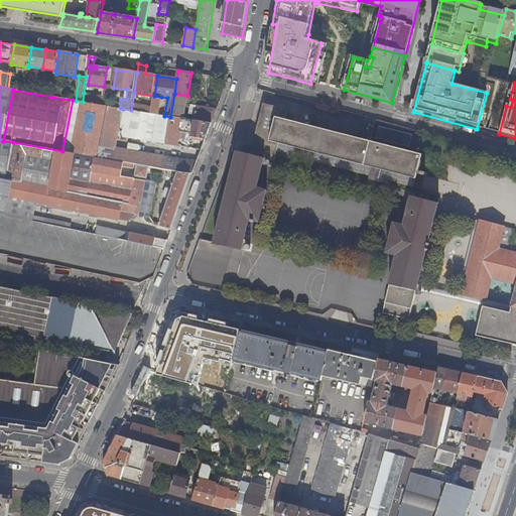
[(103,97),(102,105),(110,106),(112,91),(104,90),(103,97)]
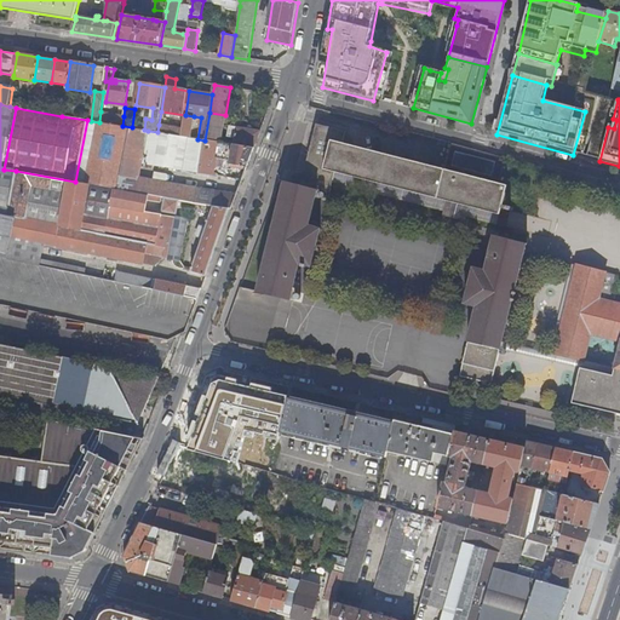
[(101,112),(99,122),(122,126),(124,116),(101,112)]
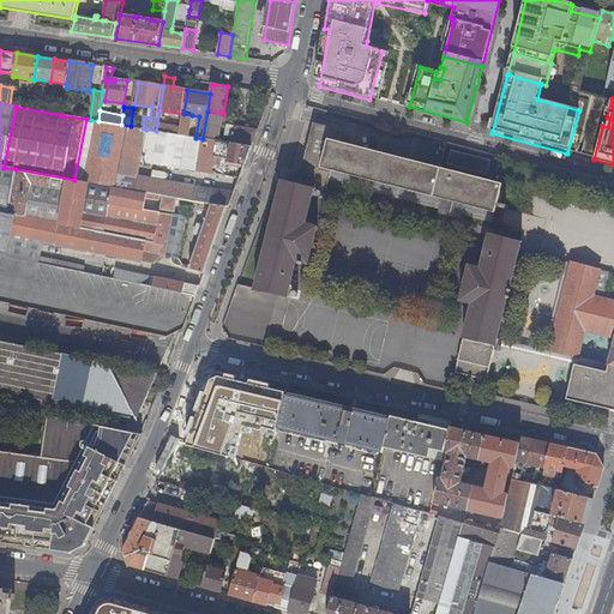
[(203,139),(220,142),(223,114),(208,112),(203,139)]
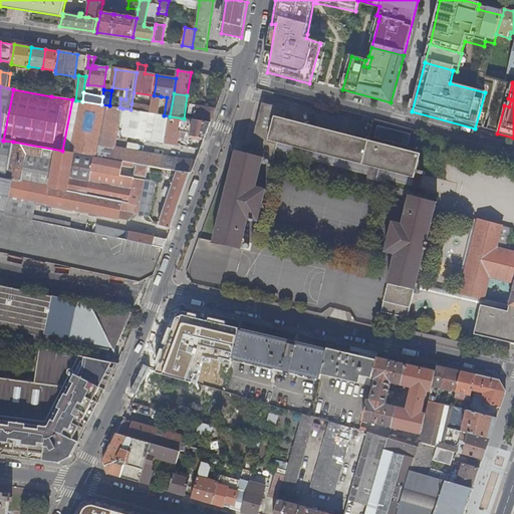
[(151,113),(158,114),(159,114),(161,96),(154,95),(152,106),(151,113)]
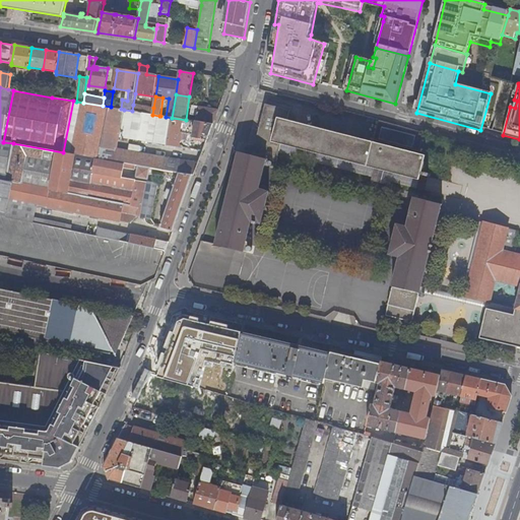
[(179,173),(192,175),(194,176),(198,165),(151,154),(118,148),(120,137),(124,110),(121,109),(111,107),(103,106),(83,103),(76,102),(73,101),(63,152),(135,165),(139,166),(150,168),(179,173)]
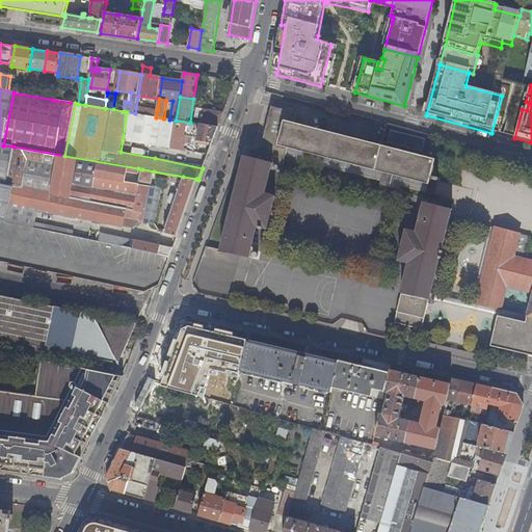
[(408,129),(389,124),(383,141),(389,142),(388,147),(382,144),(296,122),(298,112),(273,106),(266,132),(268,133),(265,147),(262,145),(259,159),(285,165),(287,157),(289,148),(429,184),(431,176),(436,158),(429,157),(434,135),(408,129)]
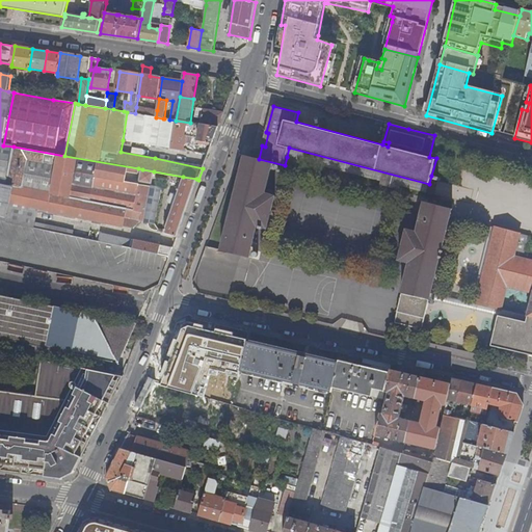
[(136,107),(135,113),(148,115),(149,109),(136,107)]
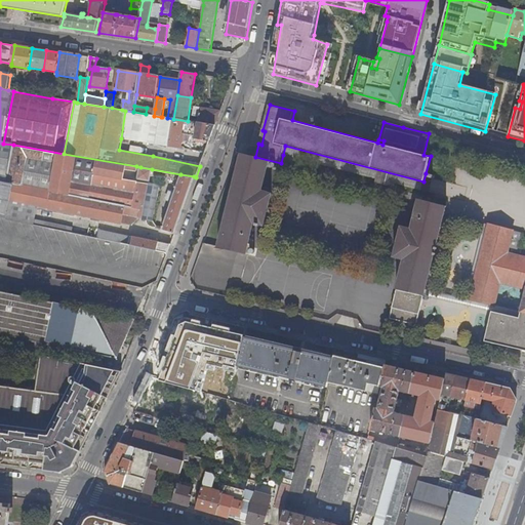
[(194,122),(215,126),(221,111),(196,108),(194,122)]
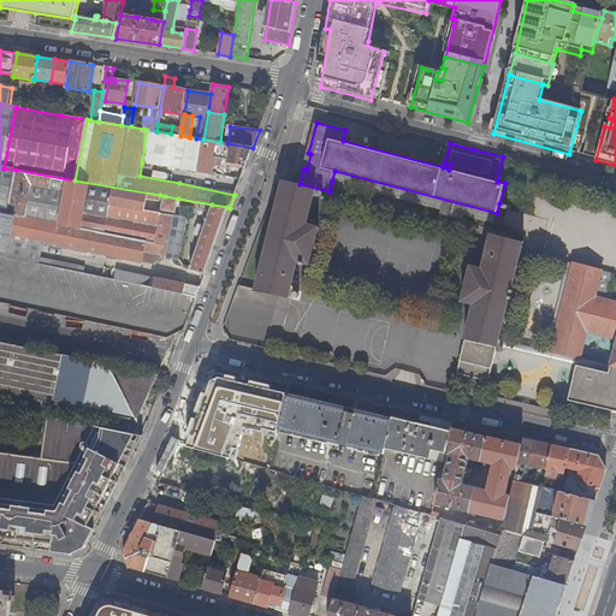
[(147,130),(142,163),(183,169),(189,137),(181,136),(171,134),(157,131),(147,130)]
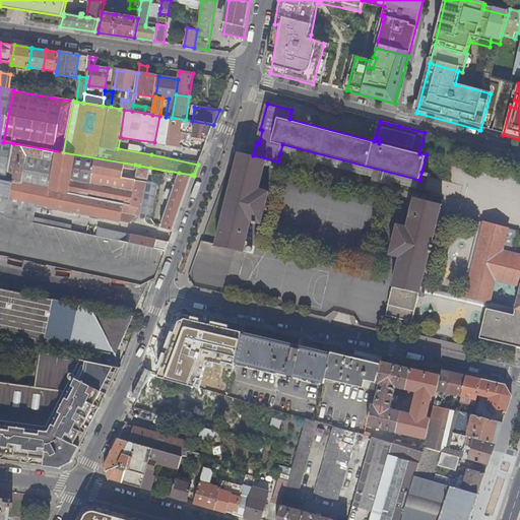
[(193,138),(208,140),(213,125),(192,121),(186,120),(172,118),(166,117),(160,116),(159,116),(154,142),(167,145),(179,147),(181,133),(194,135),(193,138)]
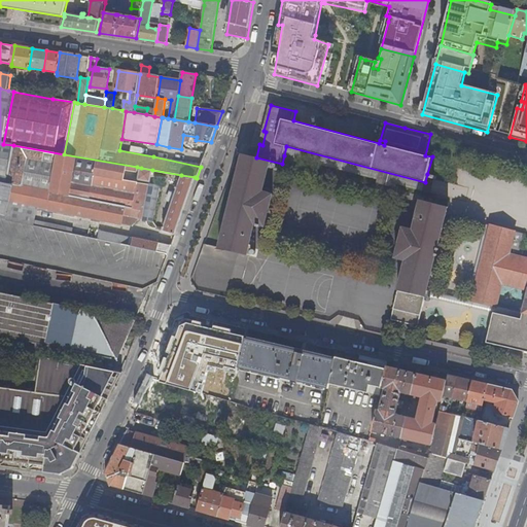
[(13,145),(3,144),(0,143),(0,176),(7,178),(13,145)]
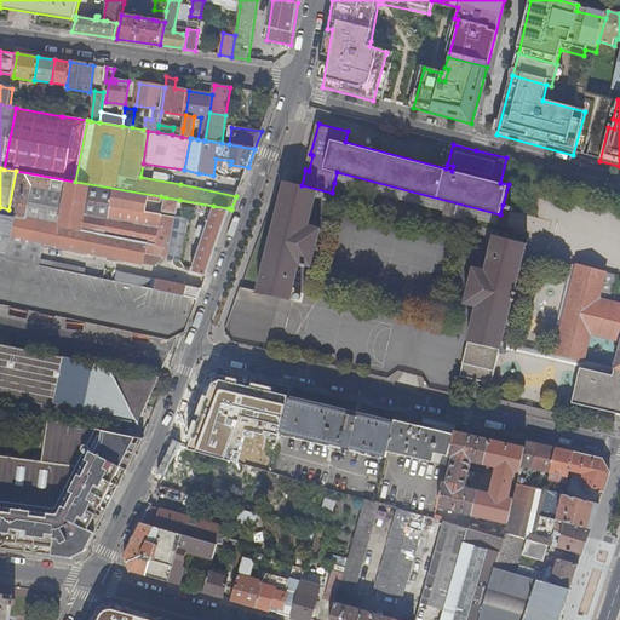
[(17,217),(12,237),(46,244),(156,265),(164,258),(167,259),(176,217),(145,211),(148,200),(161,202),(161,196),(75,182),(16,171),(9,210),(7,214),(17,217)]
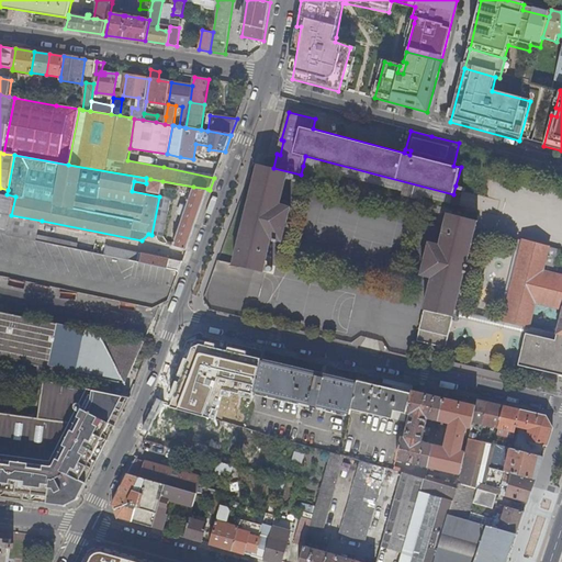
[(451,203),(453,194),(305,156),(303,166),(451,203)]
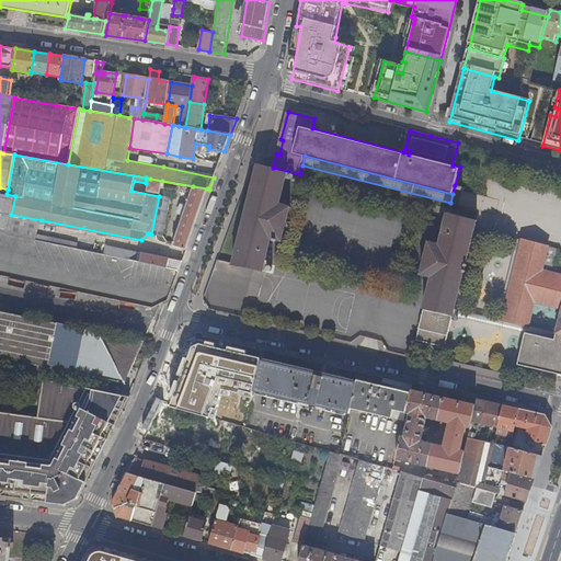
[(222,262),(213,310),(237,316),(247,268),(264,272),(272,239),(274,239),(278,240),(283,241),(290,207),(281,205),(288,172),(259,165),(233,265),(222,262)]
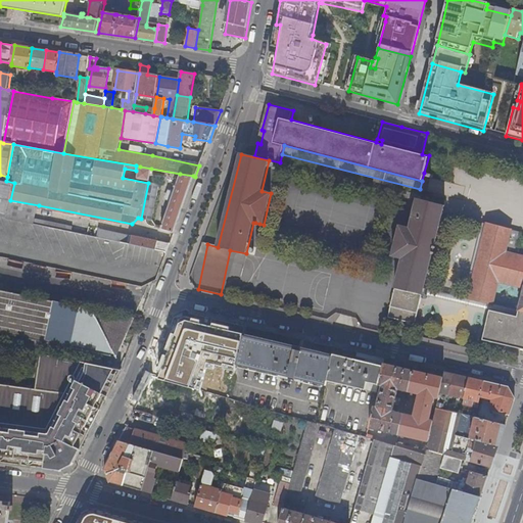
[(151,169),(140,167),(138,178),(148,180),(151,169)]
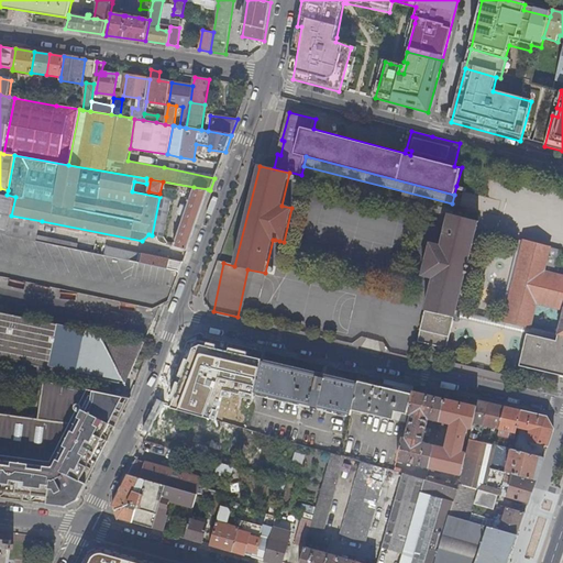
[(174,246),(187,251),(208,189),(194,187),(187,208),(184,218),(174,246)]
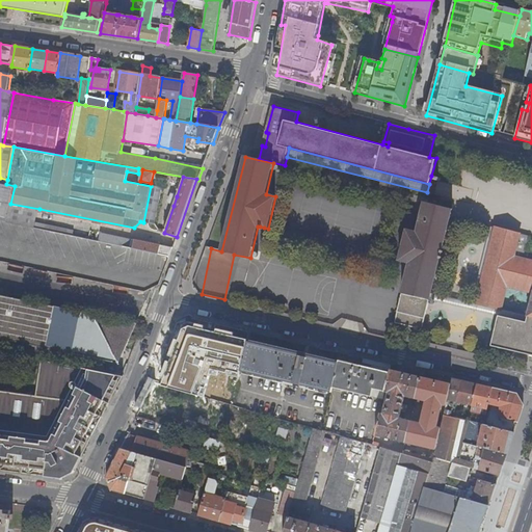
[(0,220),(6,221),(10,204),(15,186),(6,184),(0,183),(0,220)]
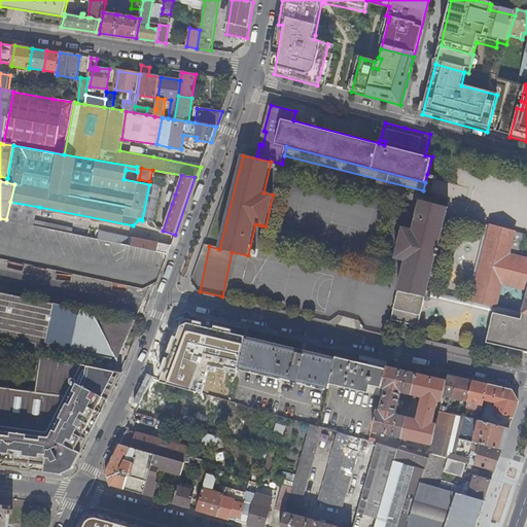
[(161,186),(149,184),(142,220),(153,222),(161,186)]
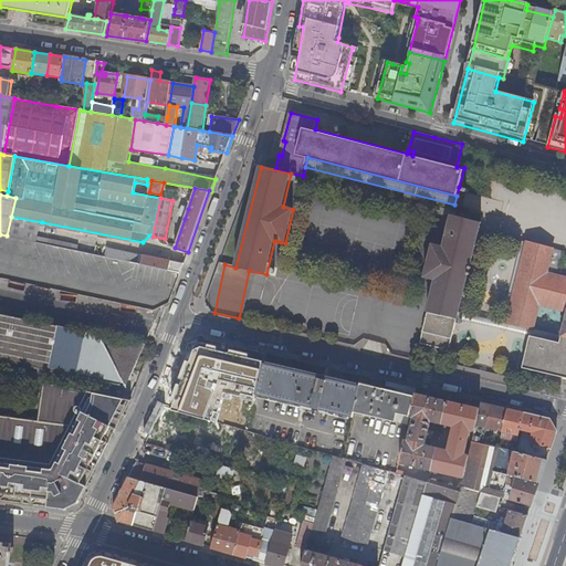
[(178,217),(185,219),(188,209),(181,207),(178,217)]
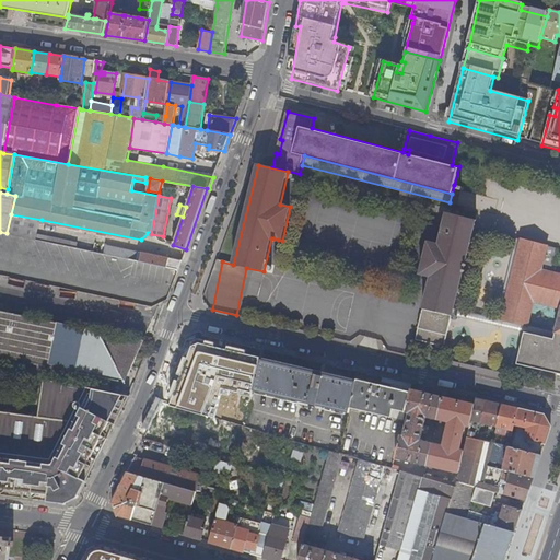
[(451,214),(447,213),(440,245),(429,242),(421,275),(432,277),(426,302),(455,310),(477,221),(451,214)]
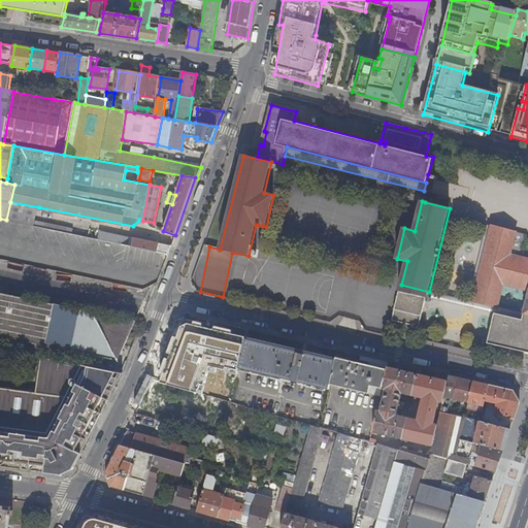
[(10,202),(6,220),(21,223),(35,226),(39,207),(10,202)]
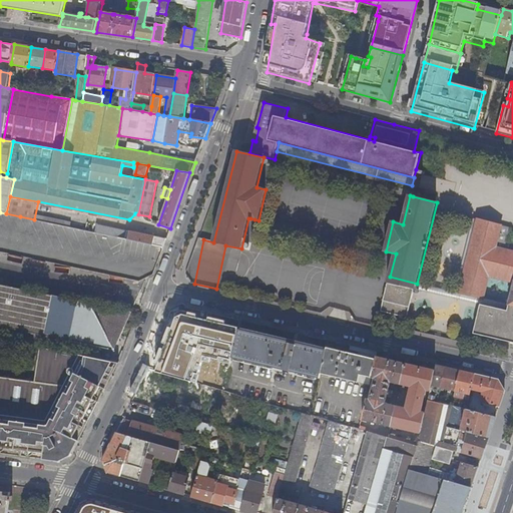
[(457,293),(461,293),(479,219),(475,218),(457,293)]
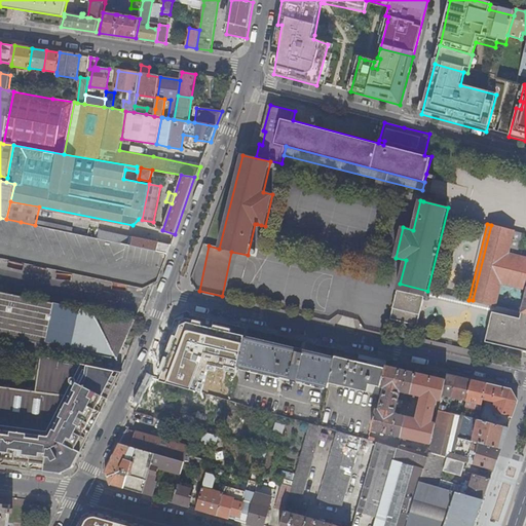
[(472,301),(442,294),(441,300),(493,313),(487,344),(525,352),(525,259),(520,258),(518,257),(520,248),(524,233),(491,225),(473,300),(472,301)]
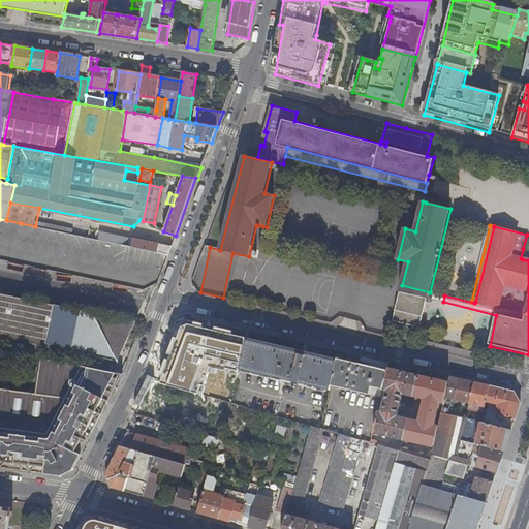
[(99,241),(132,247),(133,239),(126,237),(101,231),(99,241)]
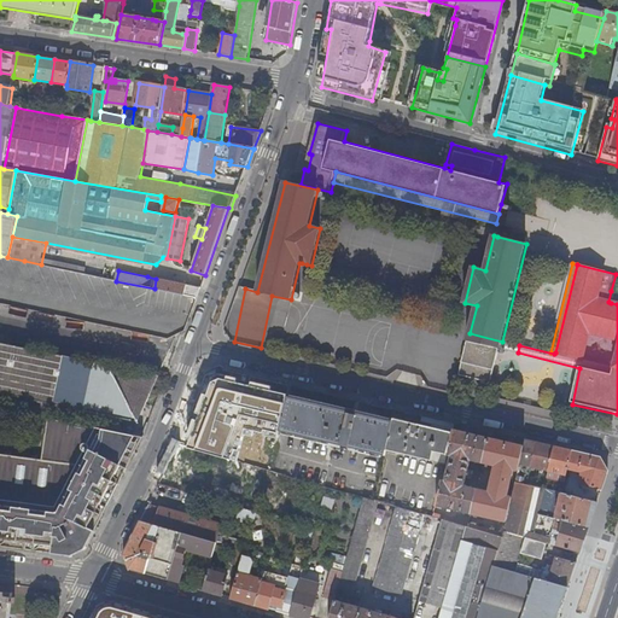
[(155,289),(197,298),(200,289),(187,286),(187,285),(156,279),(155,289)]
